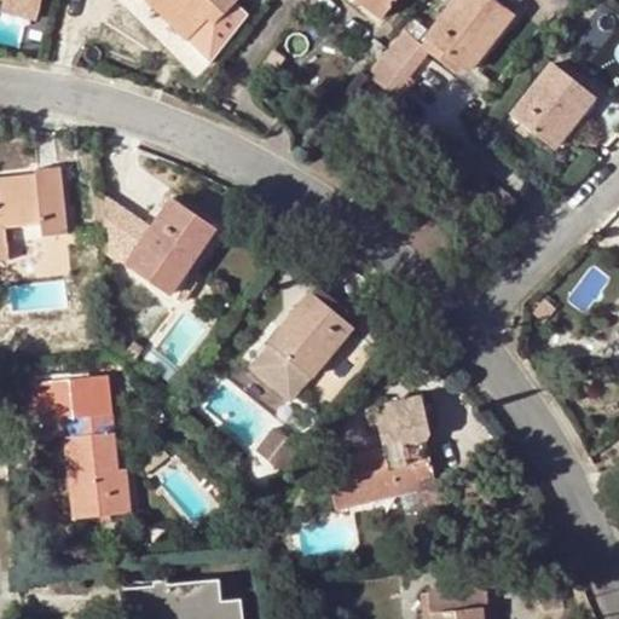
[(27,0),(27,5),(6,1),(4,12),(35,21),(40,0),(27,0)]
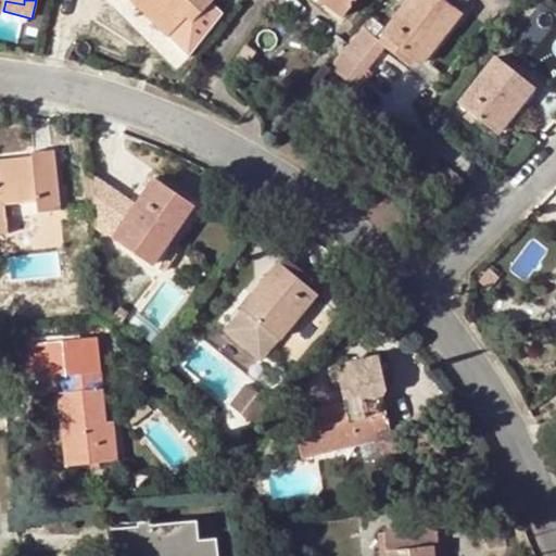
[(147,0),(129,0),(173,42),(193,22),(189,16),(176,28),(147,0)]
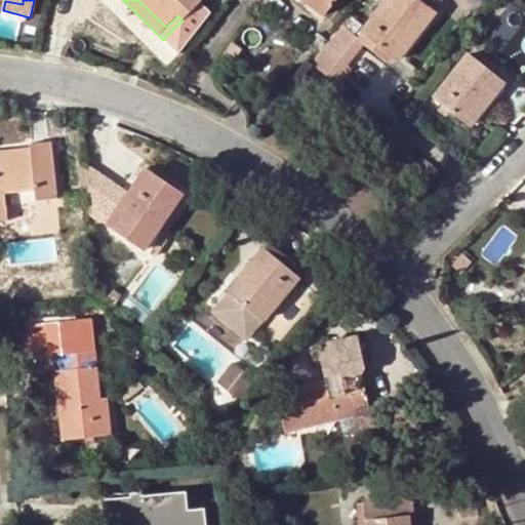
[(138,0),(166,27),(178,15),(183,21),(204,0),(138,0)]
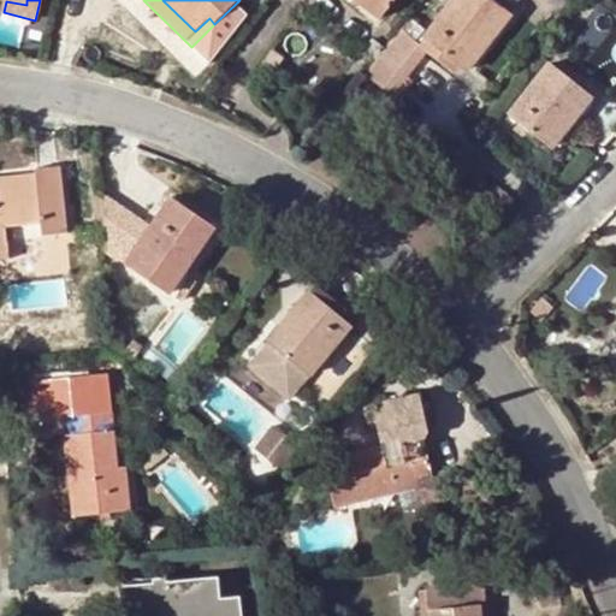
[(354,0),(379,21),(395,0),(354,0)]
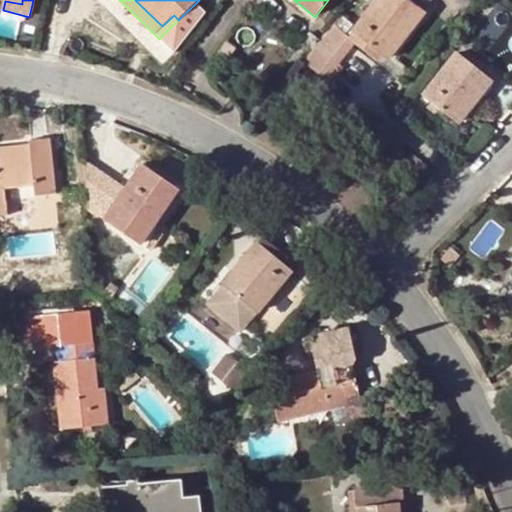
[(379,0),(350,38),(364,51),(369,44),(383,56),(388,59),(424,14),(406,0),(379,0)]
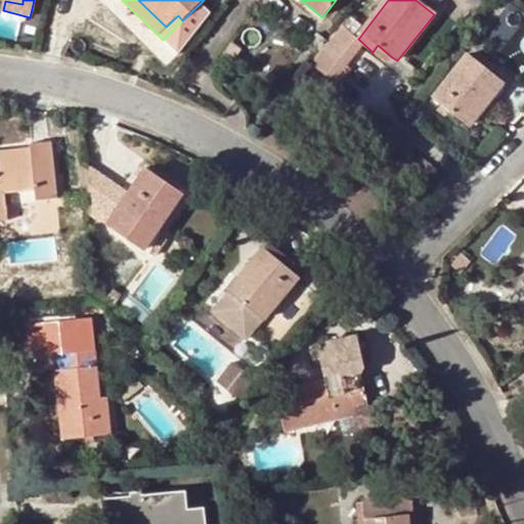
[(495,6),(484,20),(493,27),(504,14),(495,6)]
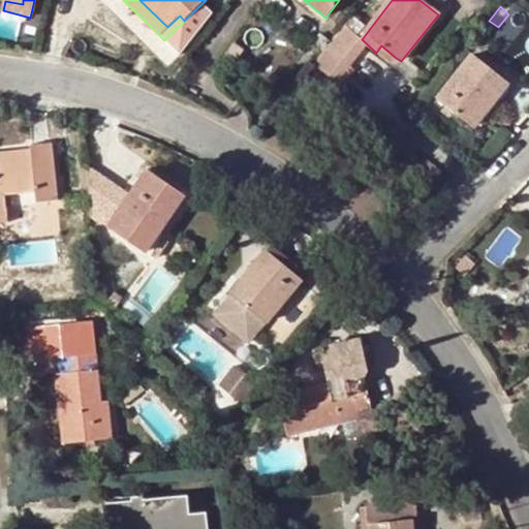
[(361,44),(343,29),(315,66),(336,82),(346,67),(344,65),(361,44)]
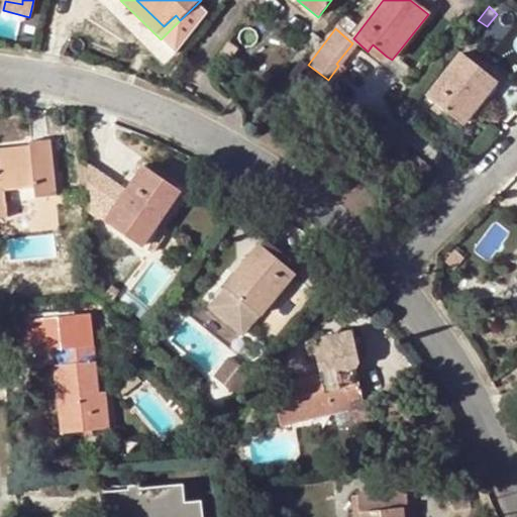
[(373,44),(368,52),(381,63),(387,57),(373,44)]
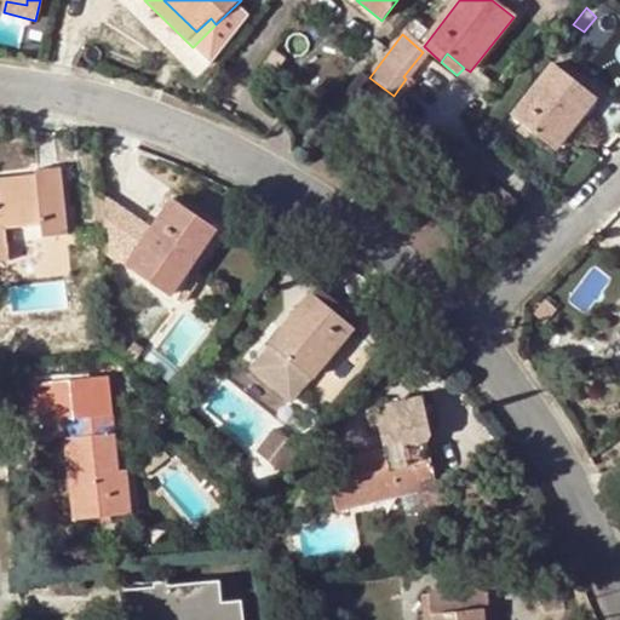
[(596,98),(554,64),(515,114),(516,119),(554,150),(596,98)]
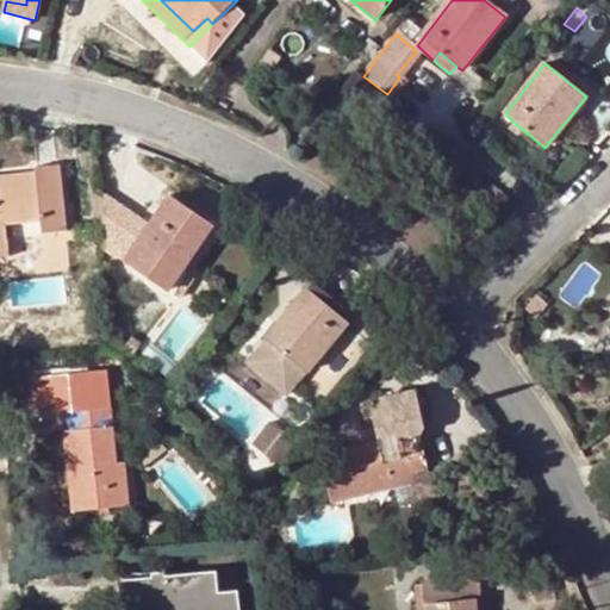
[(0,221),(2,221),(38,216),(39,232),(63,230),(57,165),(33,166),(33,172),(0,175),(0,221)]
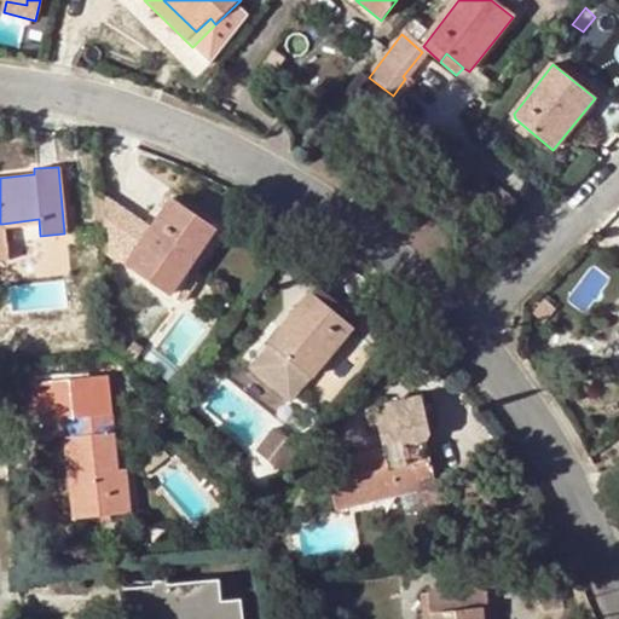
[(103,239),(131,258),(140,264),(136,272),(178,304),(194,283),(184,275),(215,227),(172,197),(149,226),(99,192),(103,239)]
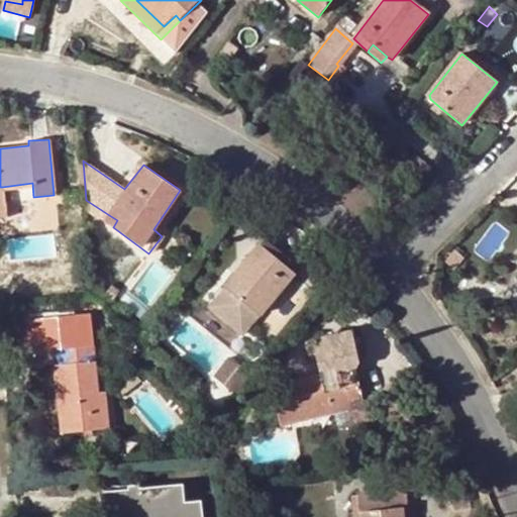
[(117,220),(109,215),(105,221),(113,227),(117,220)]
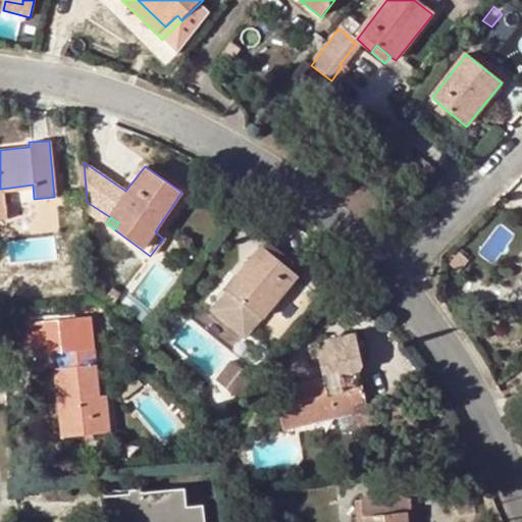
[(304,271),(266,241),(208,310),(247,342),(300,277),(304,271)]
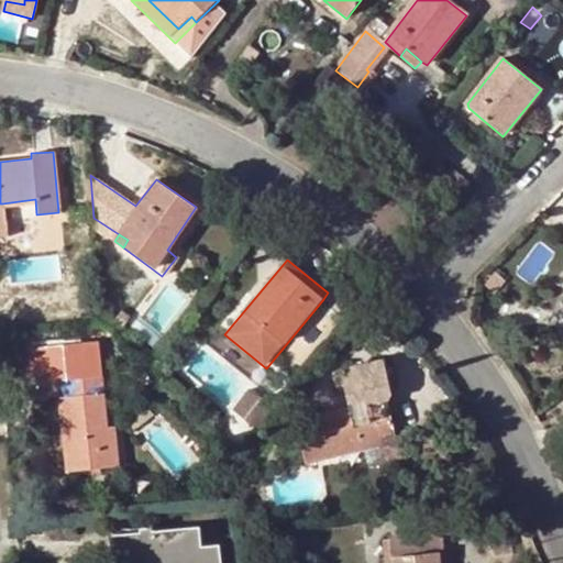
[(381,363),(339,373),(346,408),(293,420),(304,465),(362,451),(365,467),(411,457),(406,431),(393,435),(384,400),(388,395),(381,363)]
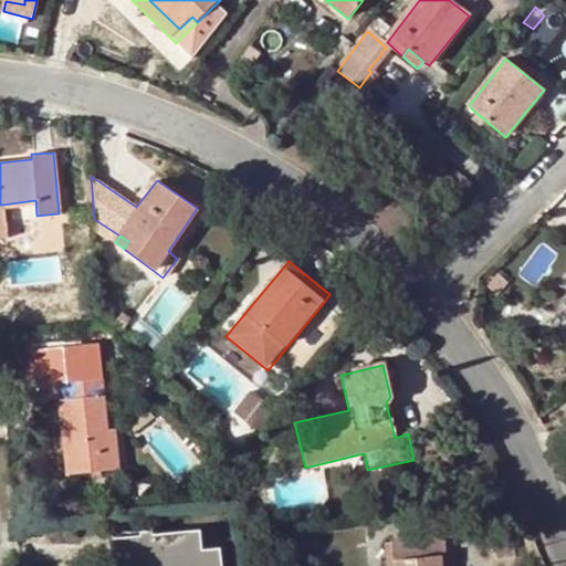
[(154,385),(143,370),(133,377),(144,392),(154,385)]
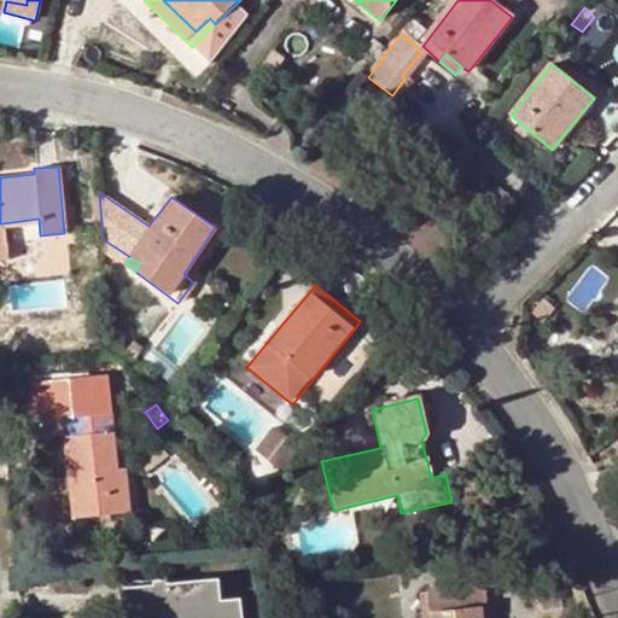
[(111,414),(59,419),(68,489),(70,516),(71,518),(129,512),(126,470),(117,470),(111,414)]
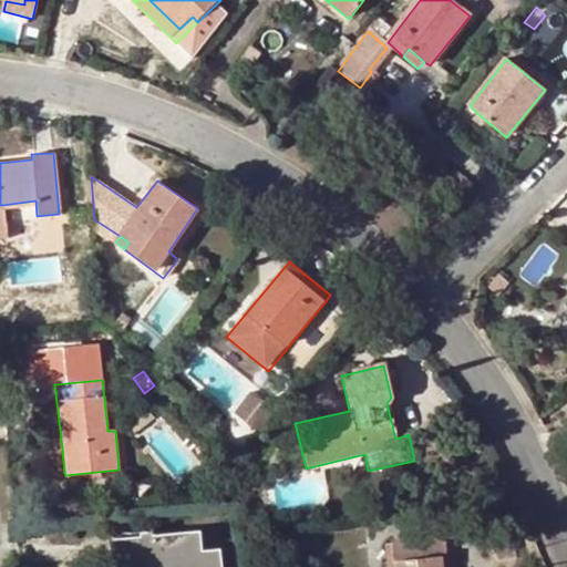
[(265,402),(251,392),(234,413),(247,424),(265,402)]
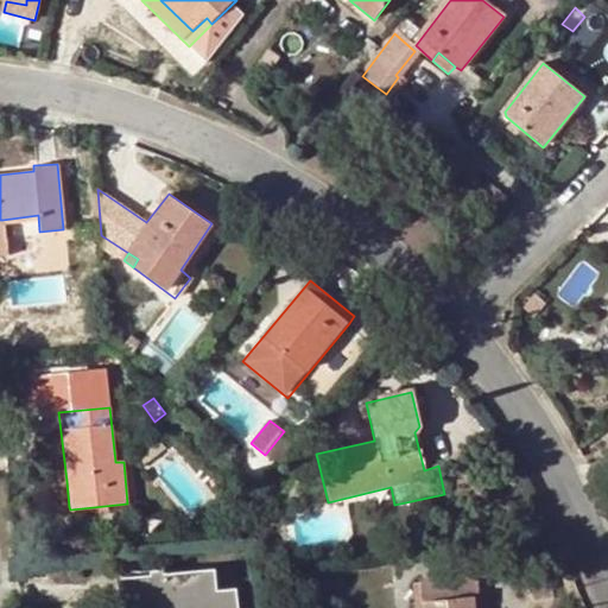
[(297,443),(284,431),(265,455),(278,466),(297,443)]
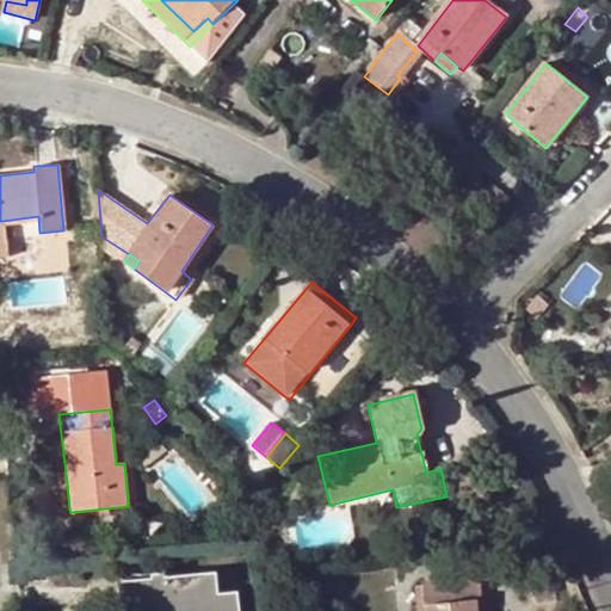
[(67,483),(55,485),(57,511),(69,510),(67,483)]
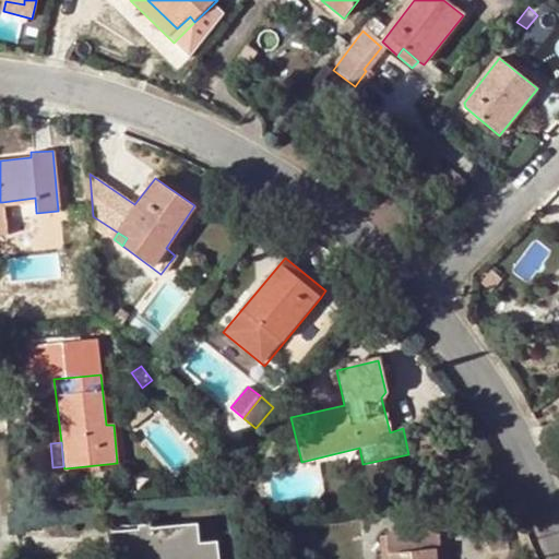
[(380,535),(381,558),(437,558),(437,549),(443,549),(441,530),(467,527),(464,502),(431,504),(433,531),(380,535)]
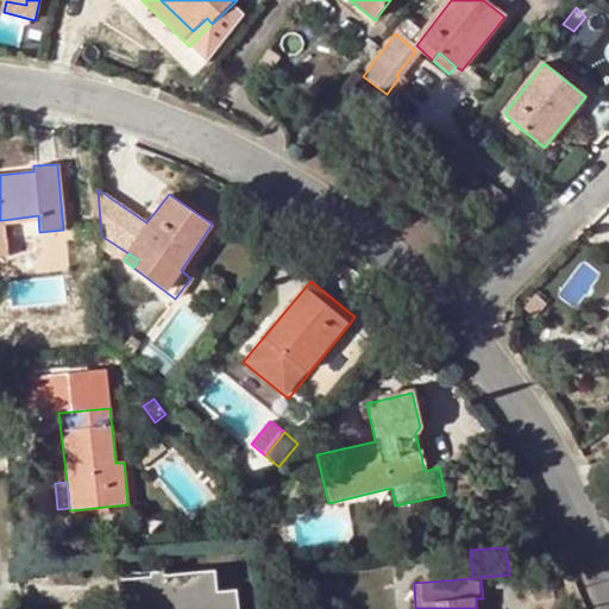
[(214,575),(123,582),(125,607),(130,606),(129,608),(234,608),(233,592),(214,595),(214,575)]
